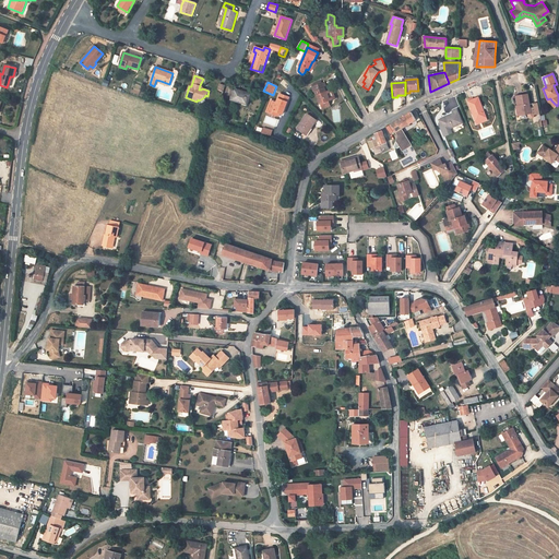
[(324,88),(326,87),(325,83),(311,87),(313,93),(314,92),(321,107),(330,105),(329,102),(332,100),(329,92),(326,92),(324,88)]
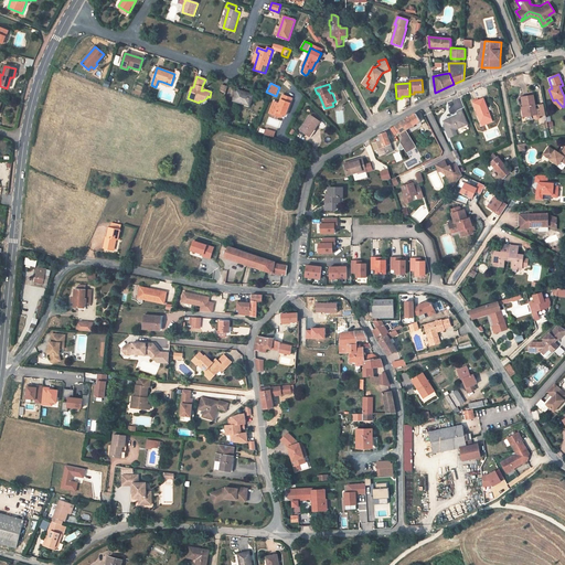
[(254,95),(237,89),(233,102),(249,107),(254,95)]
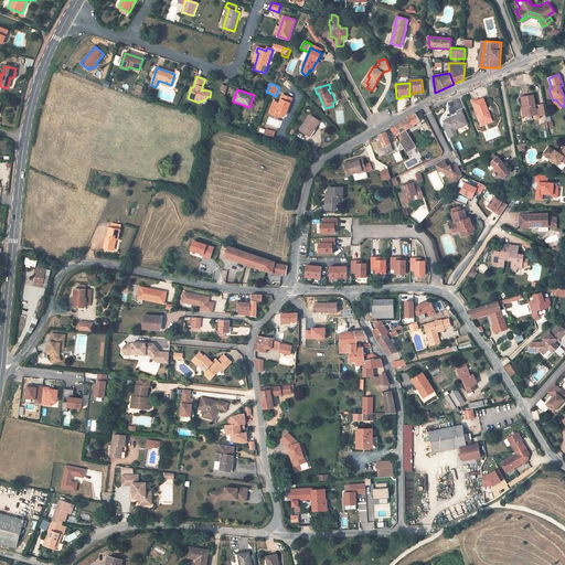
[(534,95),(521,97),(523,107),(525,107),(526,117),(532,116),(533,116),(537,115),(535,106),(534,95)]
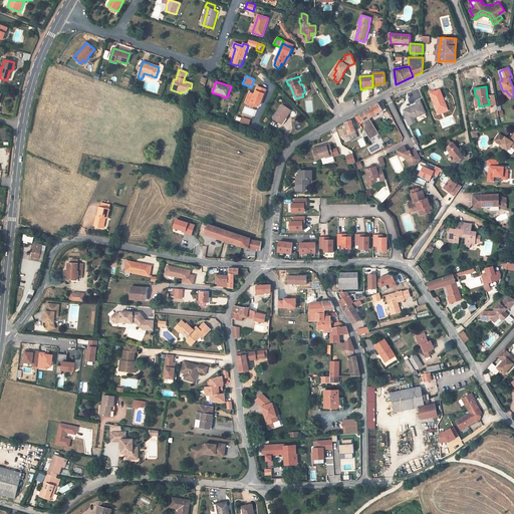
[(438,112),(448,108),(440,89),(435,91),(431,93),(438,112)]
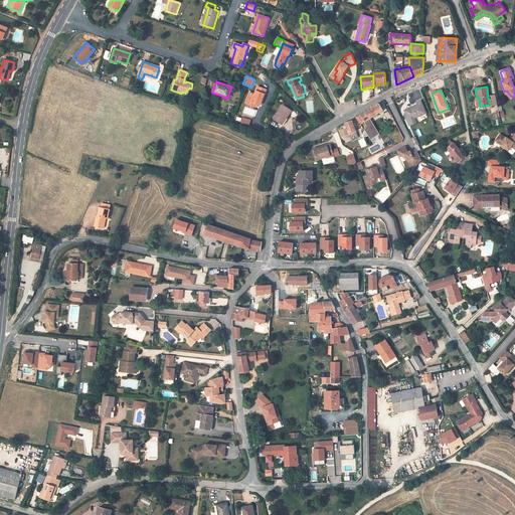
[(253,97),(248,95),(245,103),(250,105),(251,103),(259,105),(261,106),(265,95),(255,91),(254,95),(253,97)]
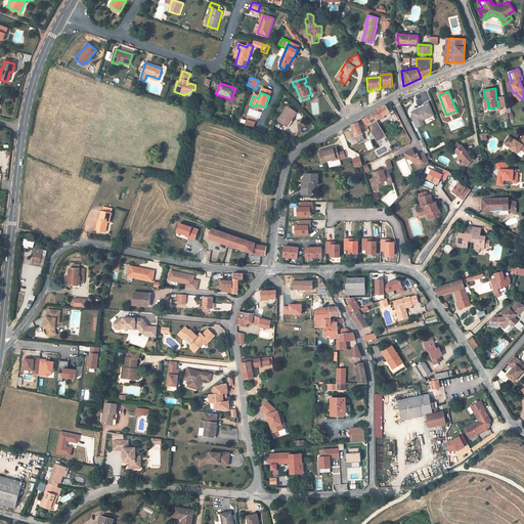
[(515,96),(520,101),(522,99),(517,94),(516,92),(513,93),(515,96)]
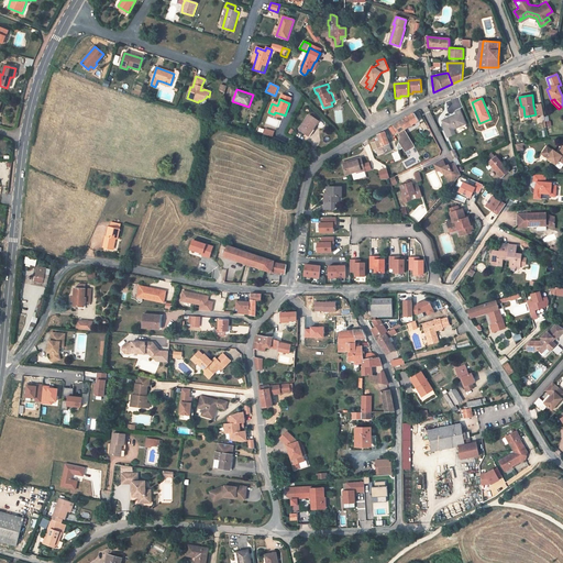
[(443,124),(445,129),(448,132),(453,130),(466,124),(461,112),(456,114),(442,121),(443,124)]
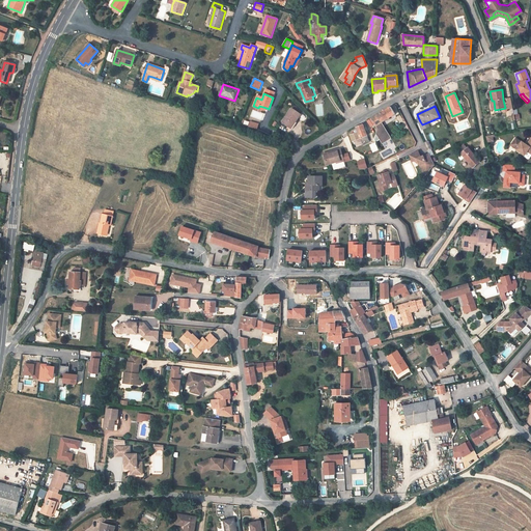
[(387,119),(389,117),(395,114),(390,107),(386,110),(371,118),(374,124),(378,129),(376,134),(382,143),(391,138),(390,138),(381,122),(387,119)]
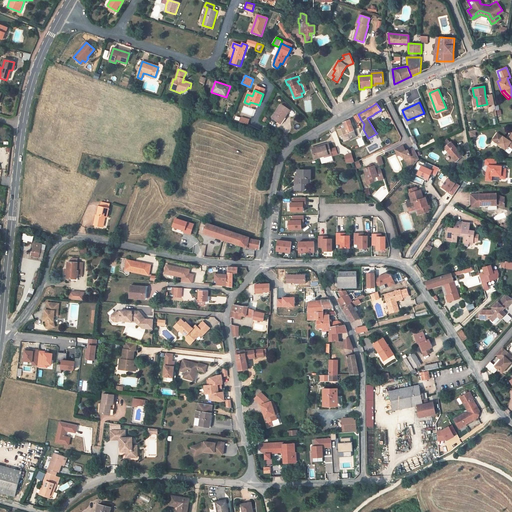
[(290,110),(289,110),(283,105),(281,104),(272,118),(280,124),(284,119),(285,119),(290,110)]
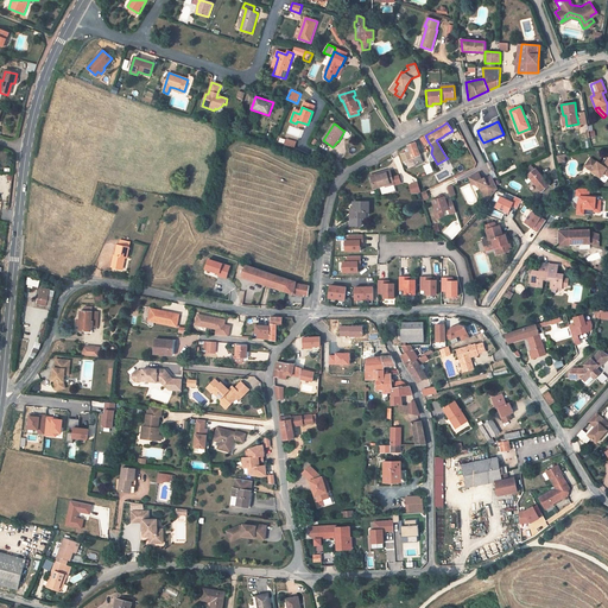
[(401,154),(404,162),(413,159),(416,165),(423,162),(416,143),(407,146),(409,149),(403,151),(404,153),(401,154)]
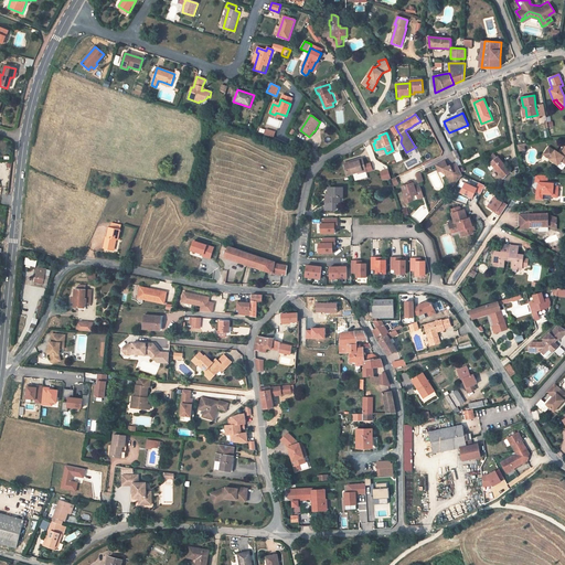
[(548,147),(544,152),(551,157),(548,159),(557,166),(560,161),(564,164),(564,163),(564,148),(561,155),(555,150),(555,151),(548,147)]
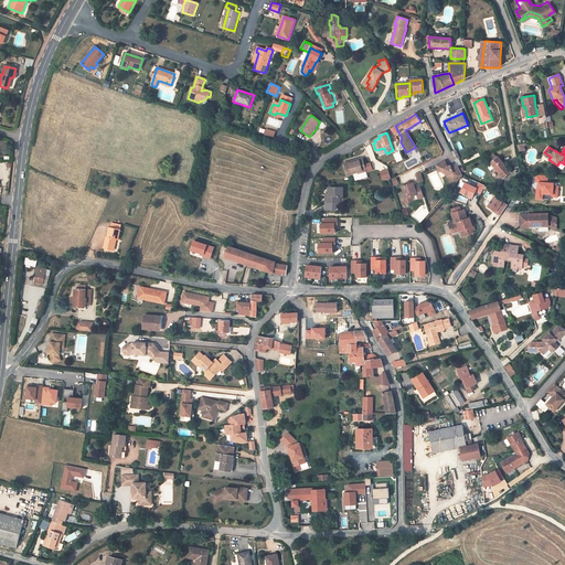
[(488,159),(491,163),(497,158),(493,153),(488,159)]
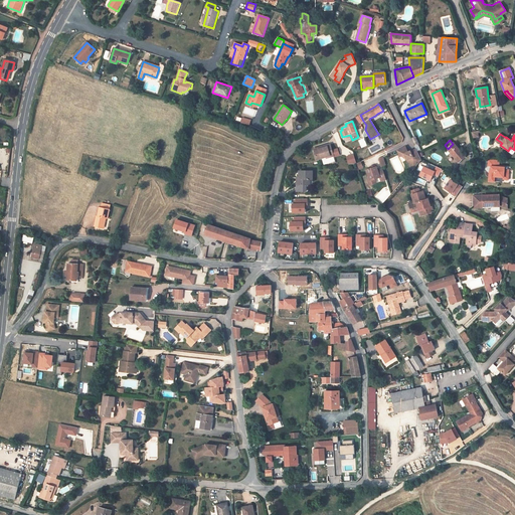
[(448,149),(447,149),(450,153),(459,162),(466,157),(454,143),(453,144),(448,149)]
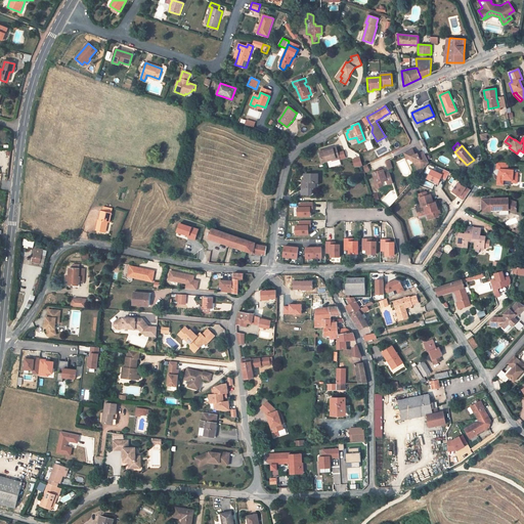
[(329,150),(320,154),(322,163),(328,162),(329,164),(333,163),(333,162),(339,160),(340,159),(338,154),(336,146),(328,148),(329,150)]
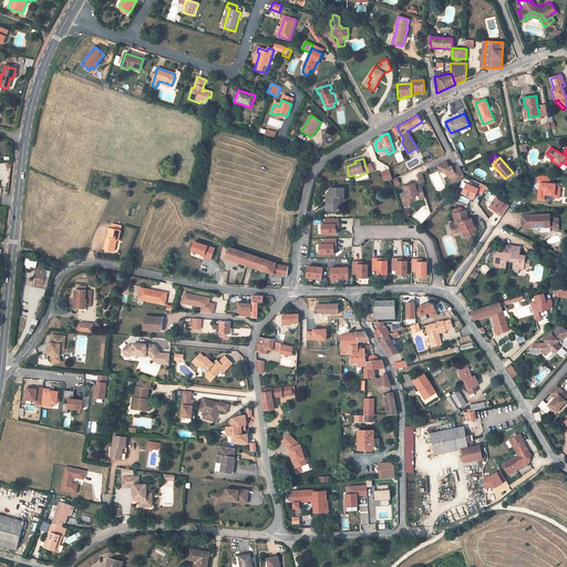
[(460,168),(457,165),(452,168),(451,167),(449,168),(446,163),(437,166),(440,173),(445,171),(447,176),(452,184),(451,184),(454,187),(464,177),(460,168)]
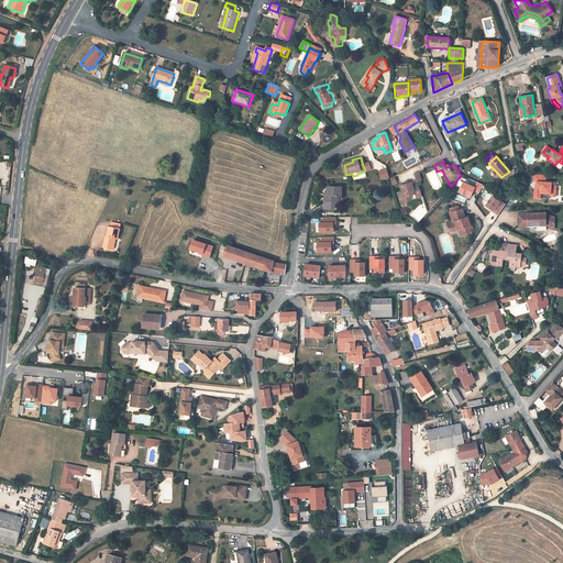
[(385,167),(377,170),(379,178),(388,176),(385,167)]
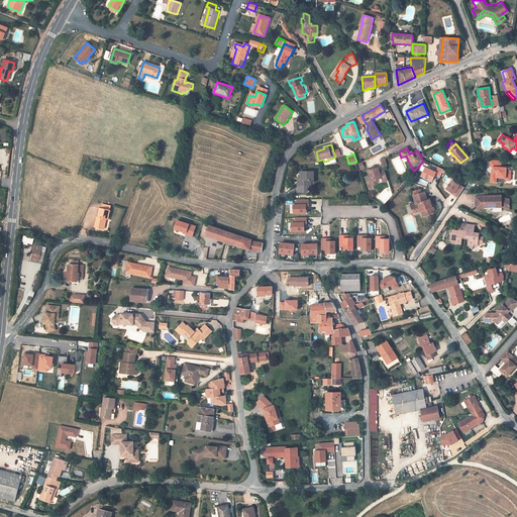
[(497,182),(497,177),(506,178),(506,180),(511,180),(512,170),(507,170),(507,166),(506,166),(507,162),(491,160),(491,167),(494,167),(494,172),(492,172),(492,182),(497,182)]
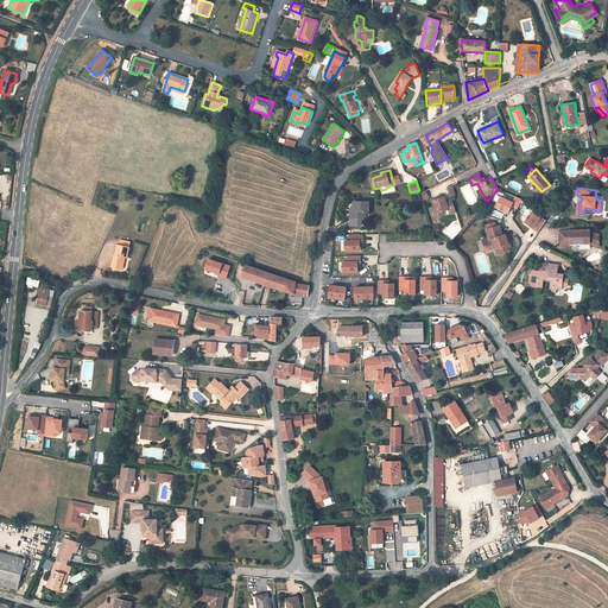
[(508,213),(512,206),(518,208),(521,200),(515,197),(513,203),(500,197),(495,207),(508,213)]
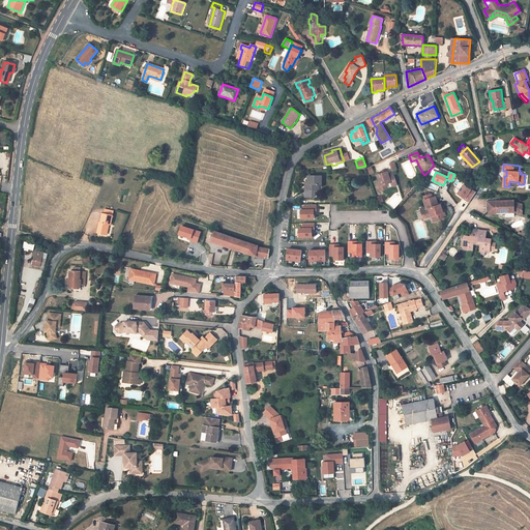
[(387,173),(377,176),(380,183),(381,187),(386,185),(391,183),(392,187),(398,185),(393,175),(389,176),(387,173)]
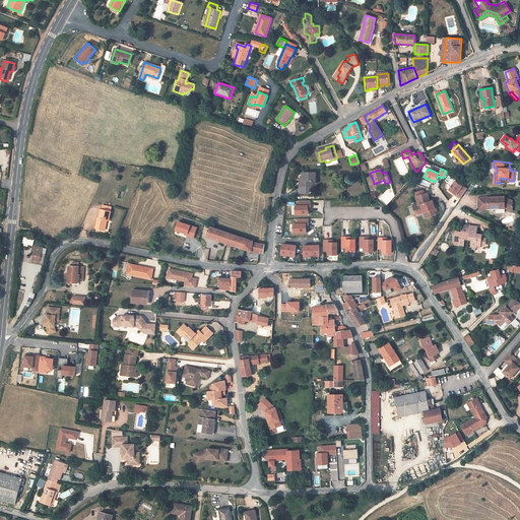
[(316,182),(316,173),(303,173),(303,181),(300,181),(300,193),(313,193),(314,182),(316,182)]
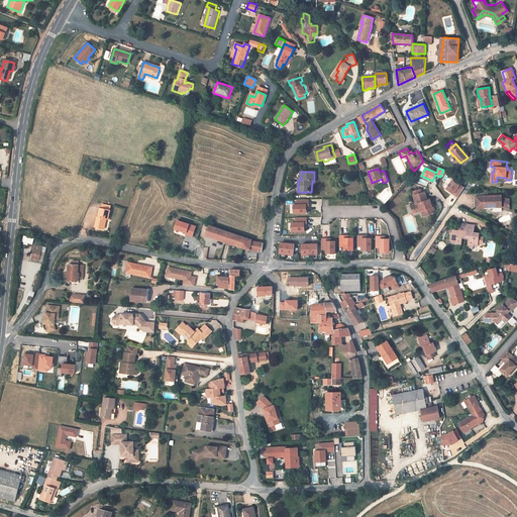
[(378,185),(377,181),(372,183),(371,179),(369,179),(372,187),(378,185)]
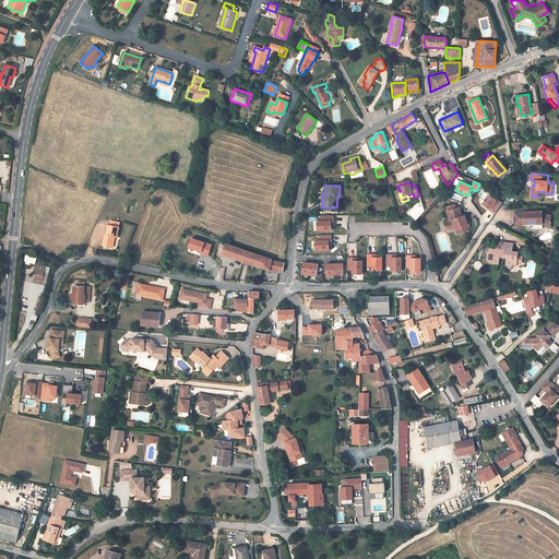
[(490,211),(496,214),(502,203),(489,195),(483,204),(490,210),(490,211)]
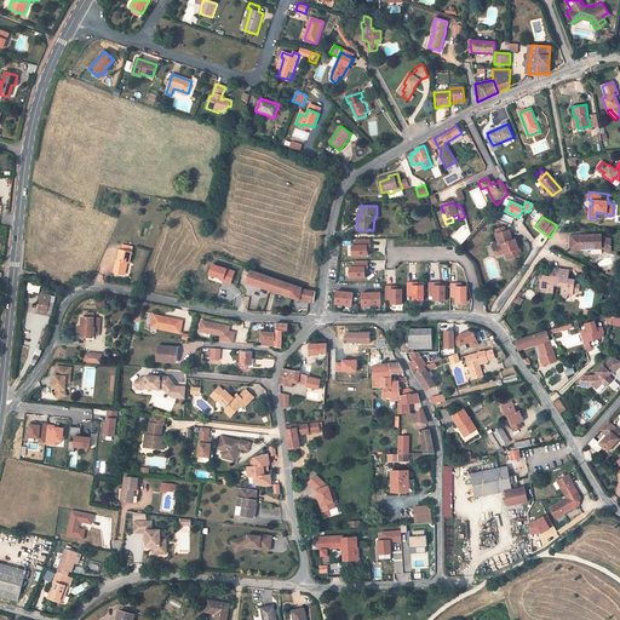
[(506,231),(497,234),(499,242),(492,244),(493,246),(495,256),(505,253),(507,259),(518,256),(518,253),(517,250),(520,248),(518,244),(517,244),(515,239),(512,239),(510,230),(506,231)]
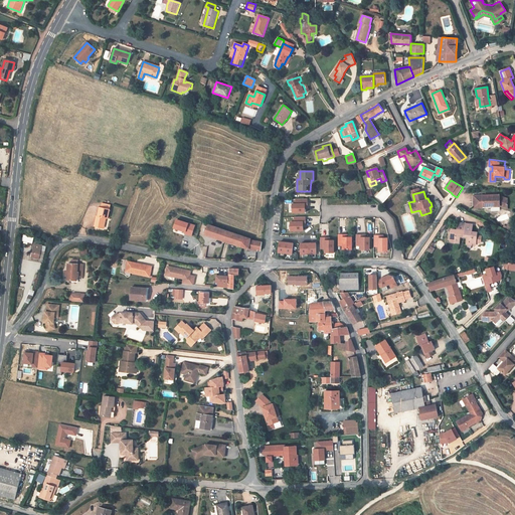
[(500,195),(483,195),(477,195),(474,198),(474,205),(477,208),(483,208),(483,205),(491,205),(491,206),(495,206),(499,206),(507,208),(507,199),(500,196),(500,195)]
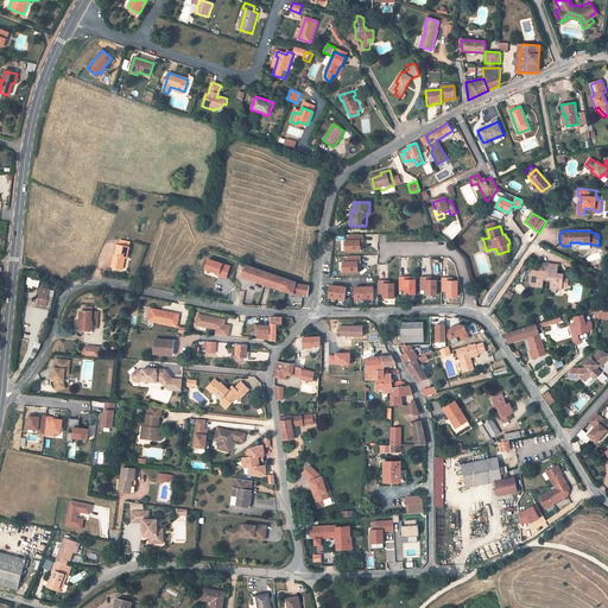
[(363,235),(350,235),(350,241),(346,241),(346,251),(361,251),(361,246),(361,241),(363,241),(363,235)]
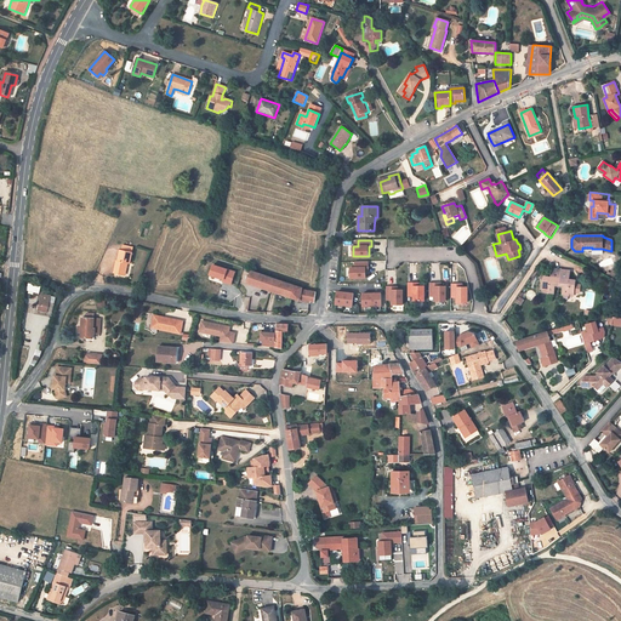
[(130,263),(132,252),(132,248),(123,245),(121,250),(120,250),(118,261),(117,261),(114,272),(125,275),(127,263),(130,263)]
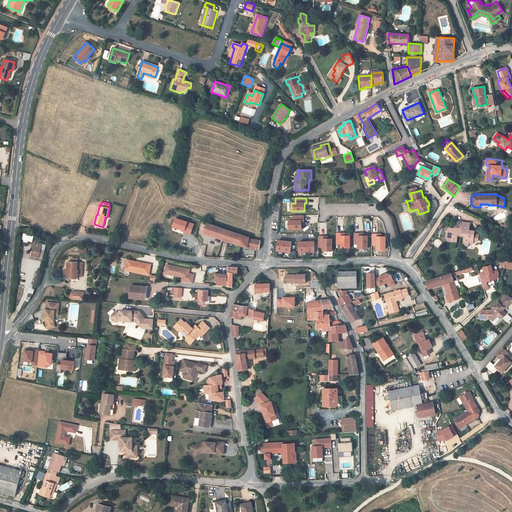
[(293,220),(289,220),(289,229),(302,229),(302,225),(302,221),(304,221),(304,215),(293,215),(293,220)]
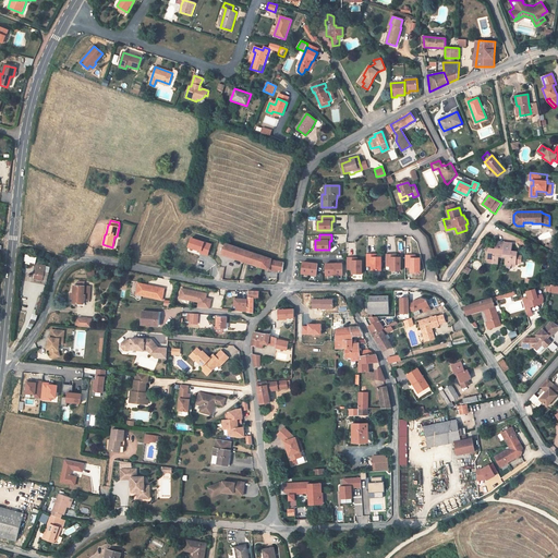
[(187,247),(201,252),(201,254),(207,255),(210,244),(191,238),(187,247)]
